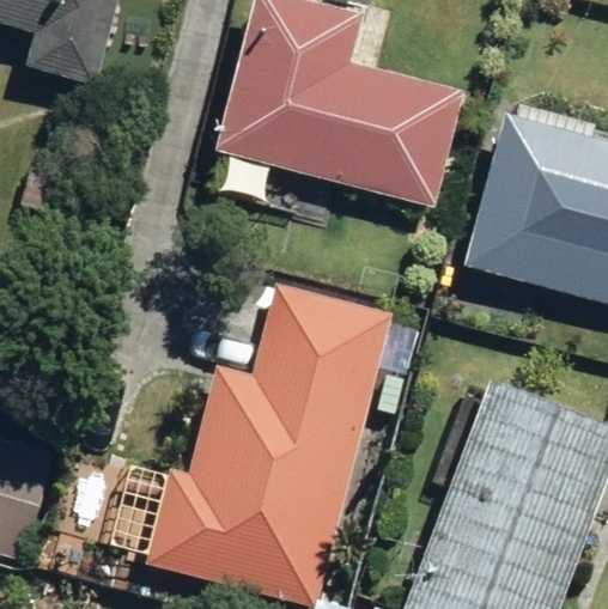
[(29,65),(96,84),(119,0),(0,0),(0,20),(38,31),(29,65)]
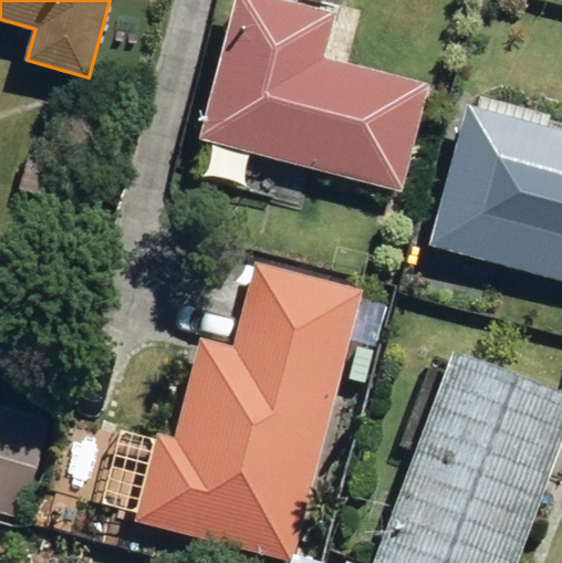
[(232,0),(198,139),(398,190),(425,85),(319,58),(329,16),(270,0),(232,0)]
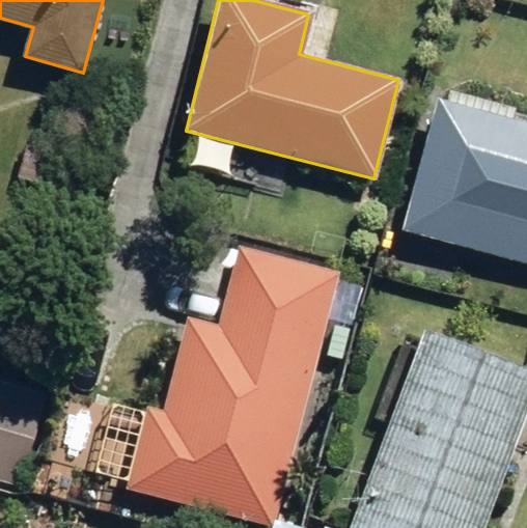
[(447,106),(439,103),(405,232),(526,265),(526,126),(511,122),(514,109),(450,92),(447,106)]
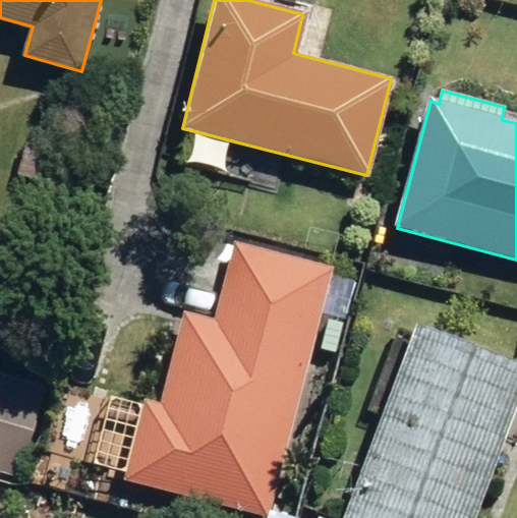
[(125,479),(268,515),(320,312),(346,319),(356,280),(330,272),(331,266),(233,240),(213,320),(185,311),(162,403),(145,398),(144,409),(117,402),(100,465),(126,472),(125,479)]
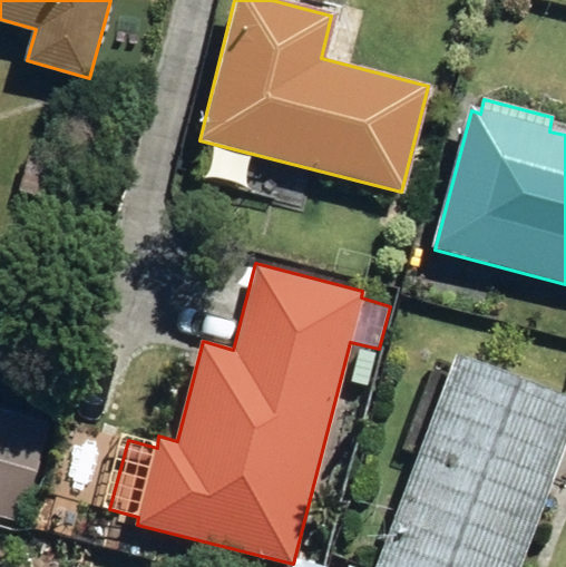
[(565,399),(454,358),(374,566),(376,566),(516,566),(565,437),(565,399)]
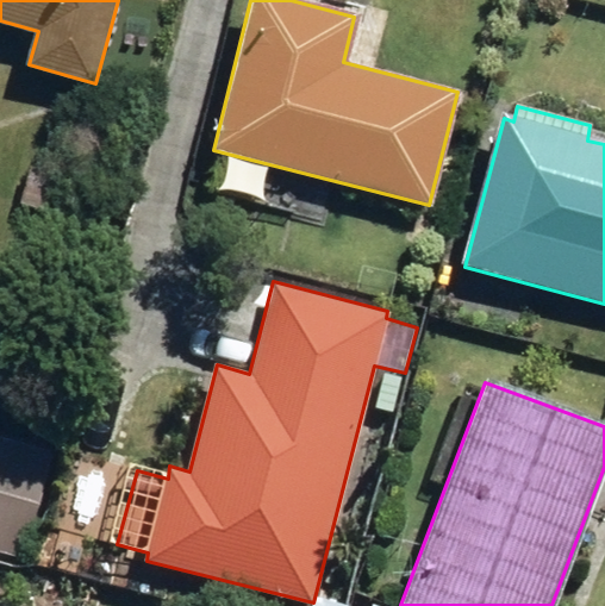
[(0,553),(26,561),(56,450),(0,433),(0,553)]
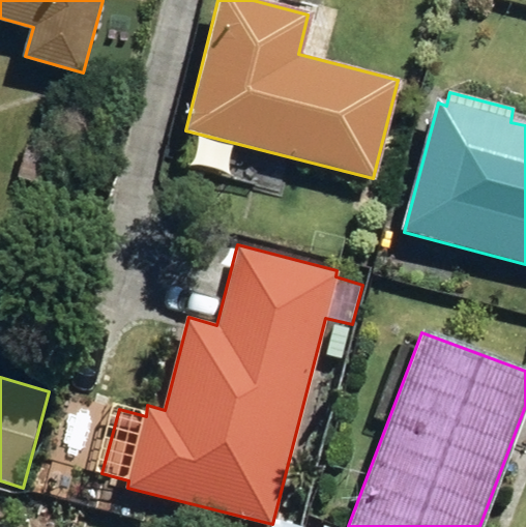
All buildings are outlined.
